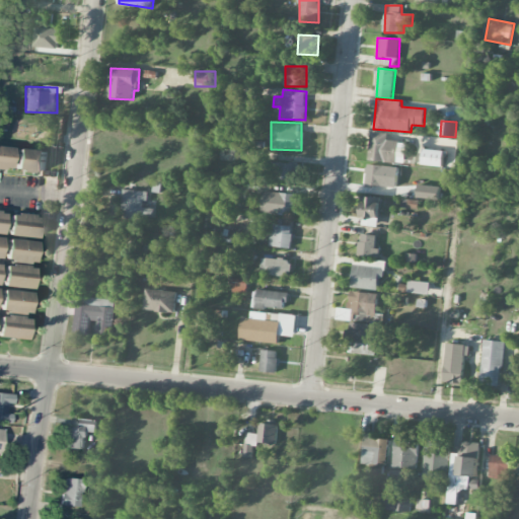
[(388,133),(371,132),(369,160),(405,163),(406,142),(387,141),(388,133)]
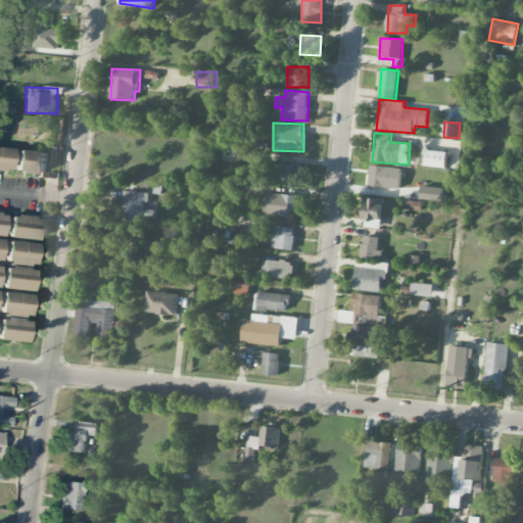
[(0,169),(10,171),(13,149),(0,147),(0,169)]
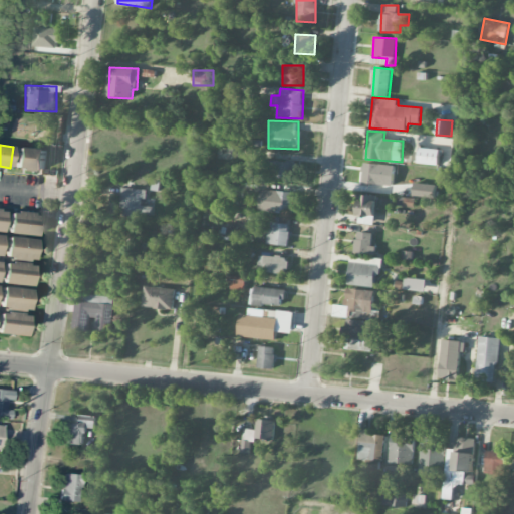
[(15,168),(44,172),(46,150),(18,147),(15,168)]
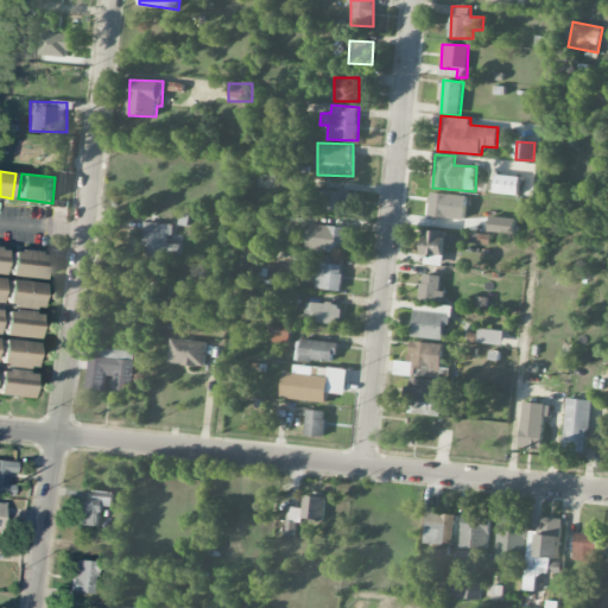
[(494,194),(519,195),(520,176),(495,175),(494,194)]
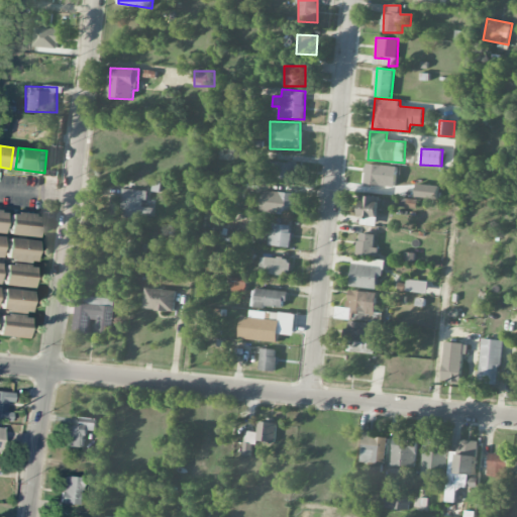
[(298,163),(277,162),(276,179),(297,180),(298,163)]
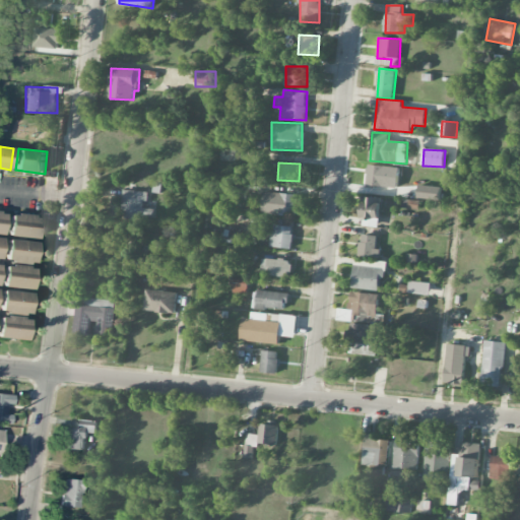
[(399,167),(368,166),(367,186),(397,188),(399,167)]
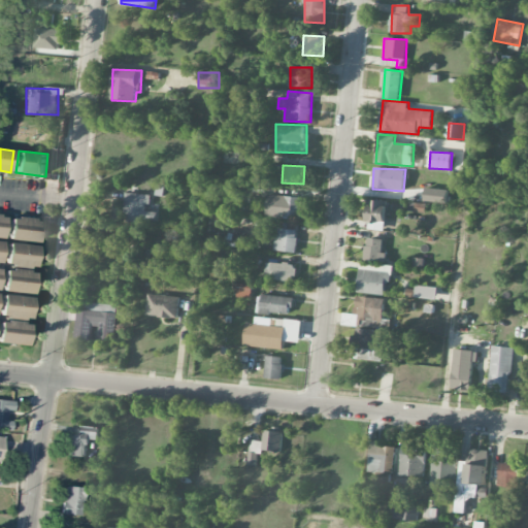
[(151,194),(126,193),(125,222),(156,223),(156,211),(150,211),(151,194)]
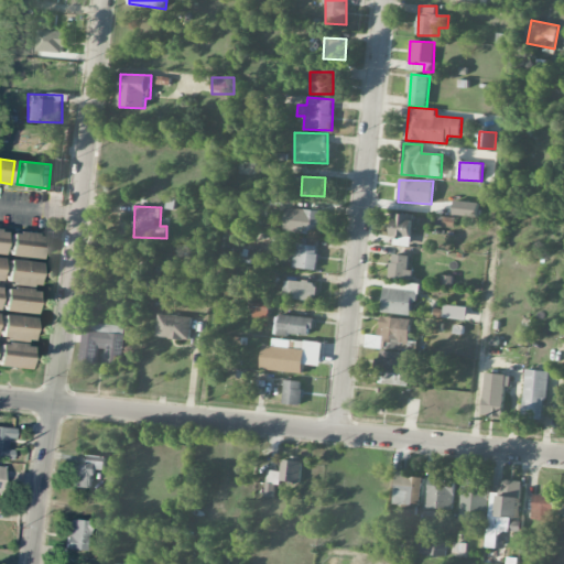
[(321,234),(322,210),(285,208),(284,232),(321,234)]
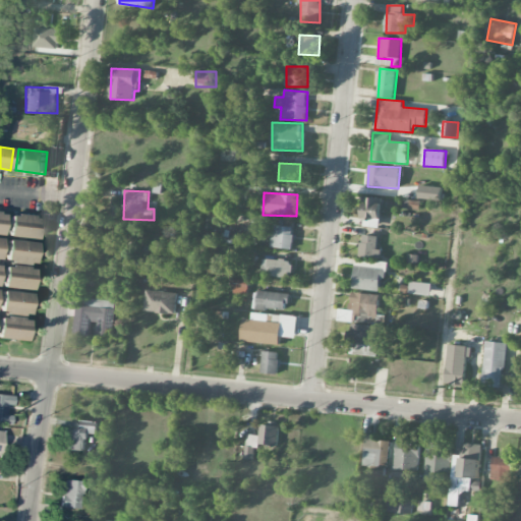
[(382,198),(363,198),(363,220),(365,220),(365,227),(381,227),(382,198)]
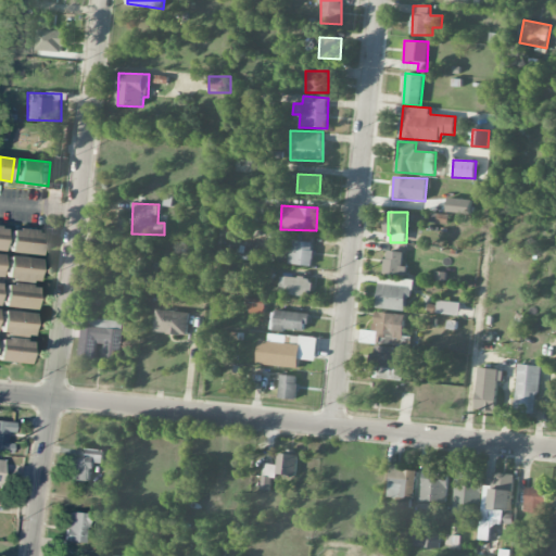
[(10,228),(10,253),(41,254),(42,230),(10,228)]
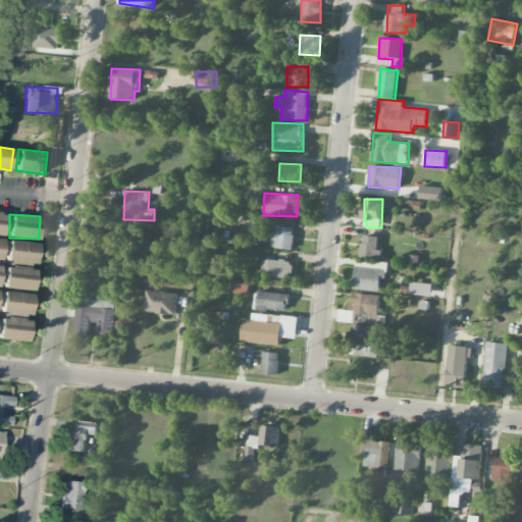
[(294,227),(272,226),(271,249),(293,250),(294,227)]
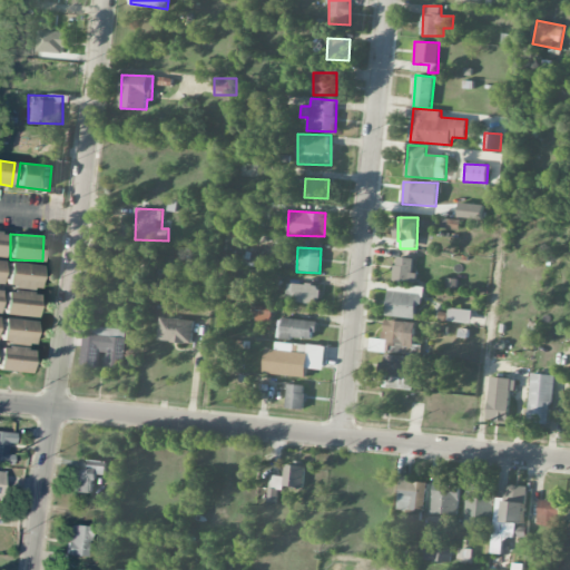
[(394,281),(418,282),(419,273),(413,273),(414,258),(395,257),(394,281)]
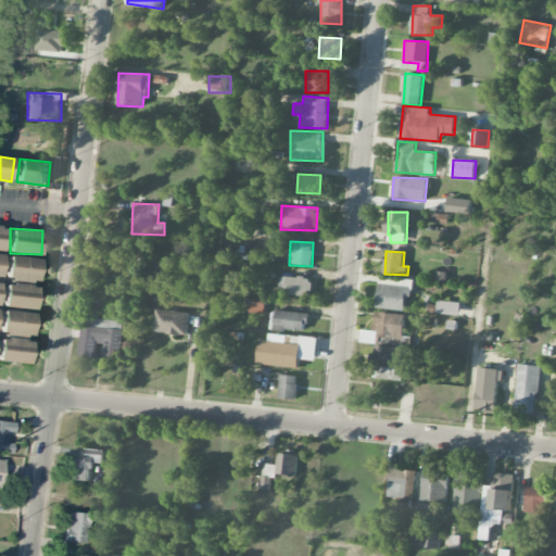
[(7,280),(38,281),(39,257),(8,256),(7,280)]
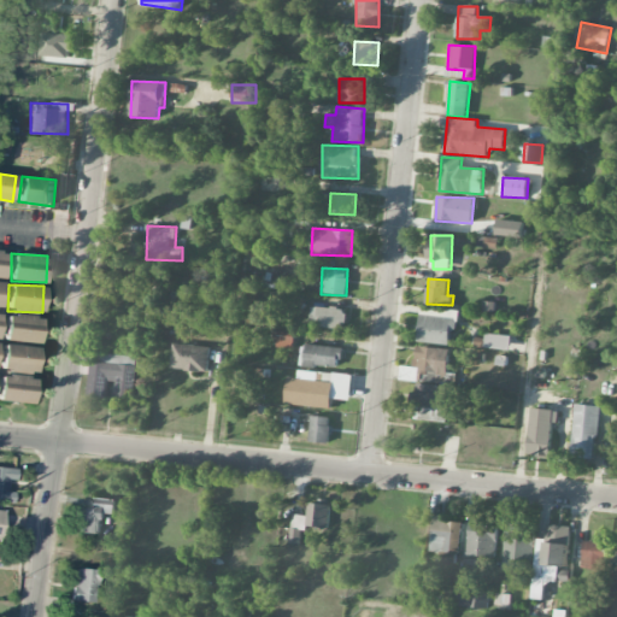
[(311,306),(310,327),(345,328),(345,309),(311,306)]
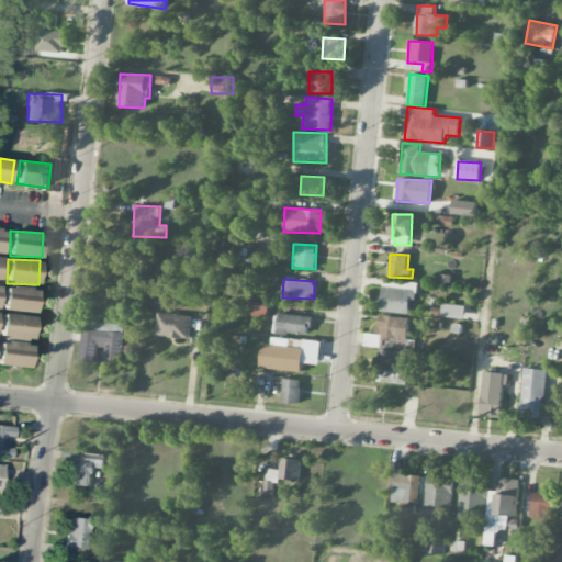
[(6,285),(3,308),(34,313),(37,290),(6,285)]
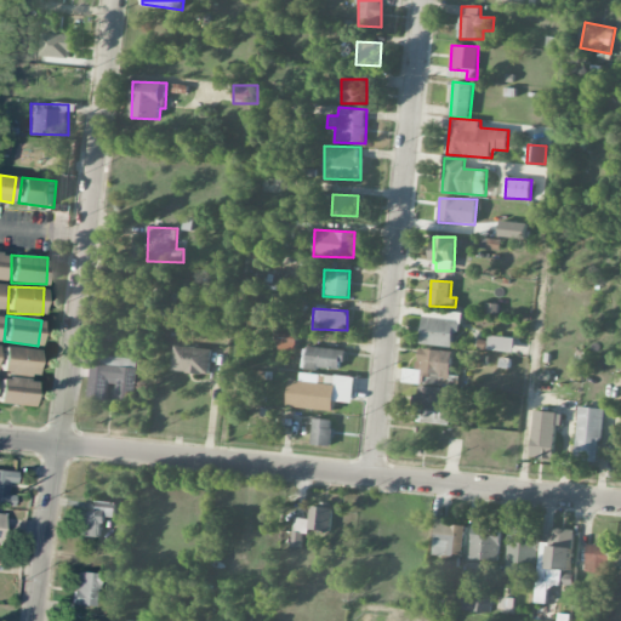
[(296,351),(296,334),(275,334),(275,351),(296,351)]
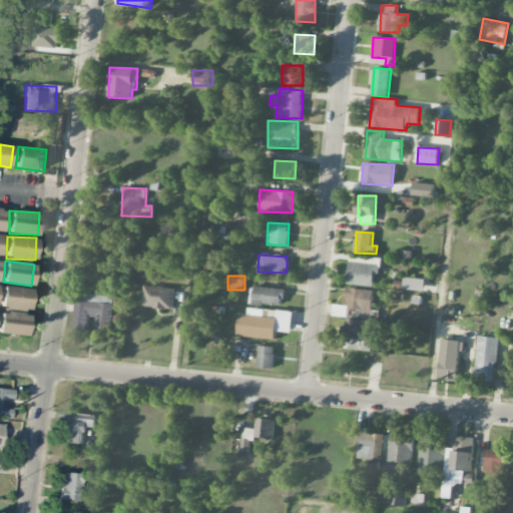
[(404,289),(424,291),(425,280),(405,278),(404,289)]
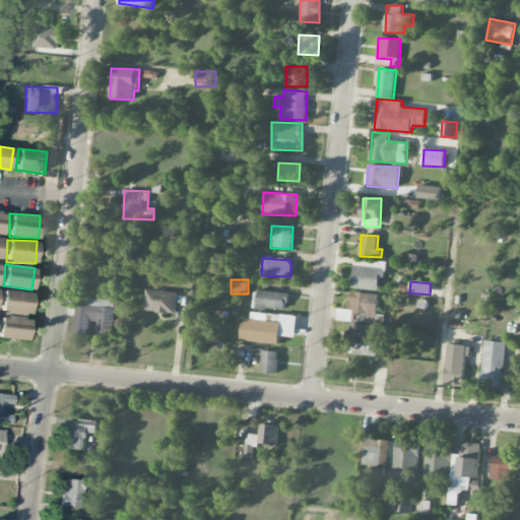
[(0,311),(29,315),(31,293),(2,289),(0,311)]
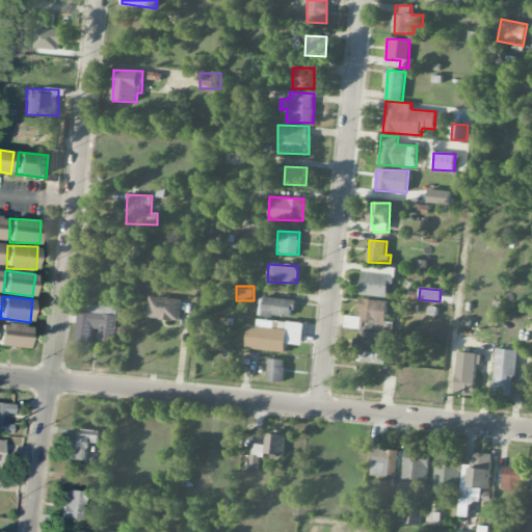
[(179,321),(181,299),(150,296),(148,318),(179,321)]
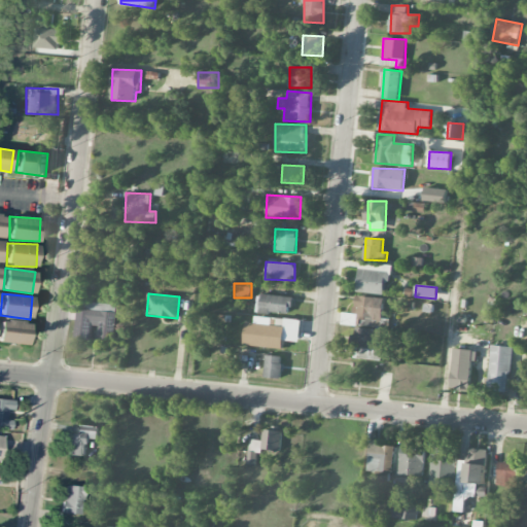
[(288,315),(289,305),(292,306),(293,297),(257,293),(255,311),(288,315)]
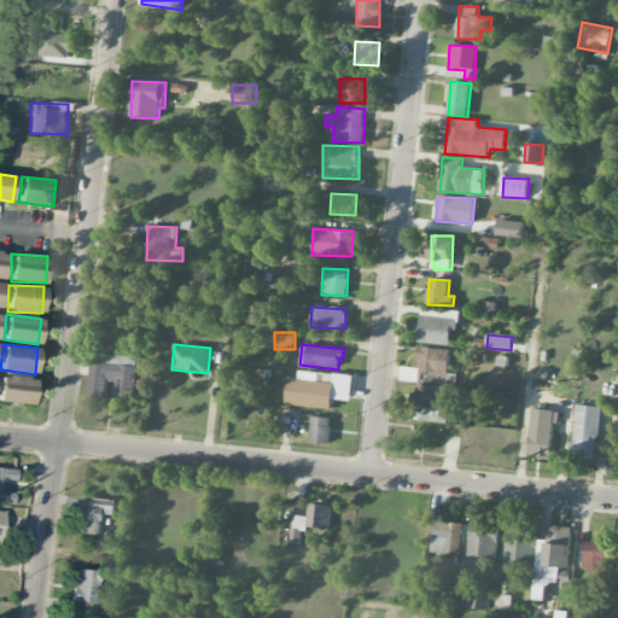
[(452,349),(417,348),(415,368),(403,367),(402,380),(426,382),(427,373),(449,374),(452,349)]
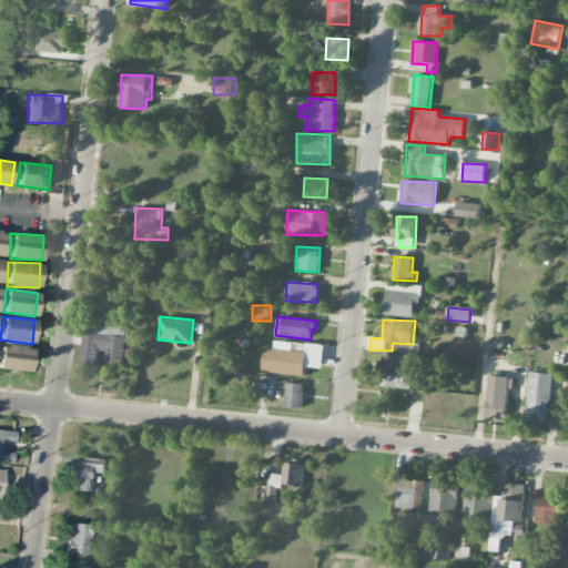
[(82,365),(98,366),(99,351),(108,352),(107,367),(124,368),(127,327),(84,325),(82,365)]
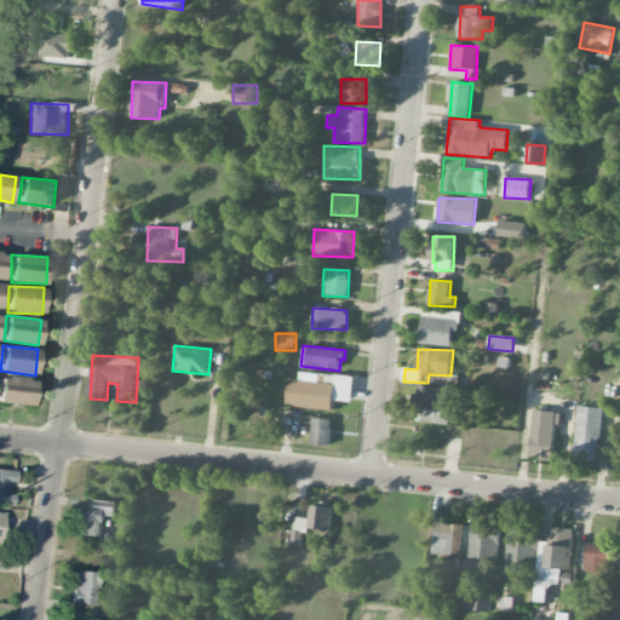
[(33,378),(0,375),(0,402),(33,403),(33,378)]
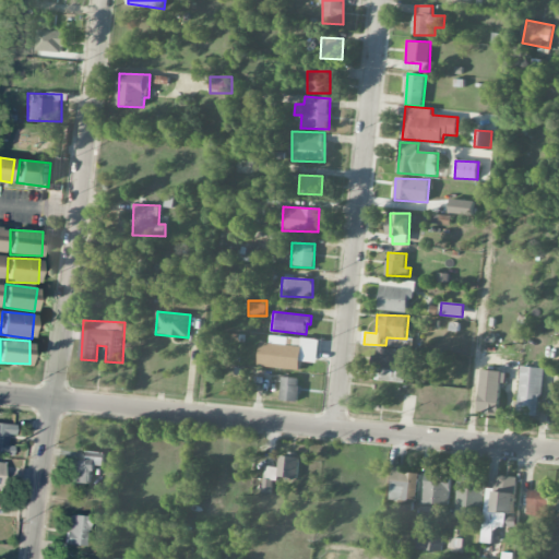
[(301,369),(301,361),(318,363),(320,340),(302,339),(302,345),(260,343),(259,367),(301,369)]
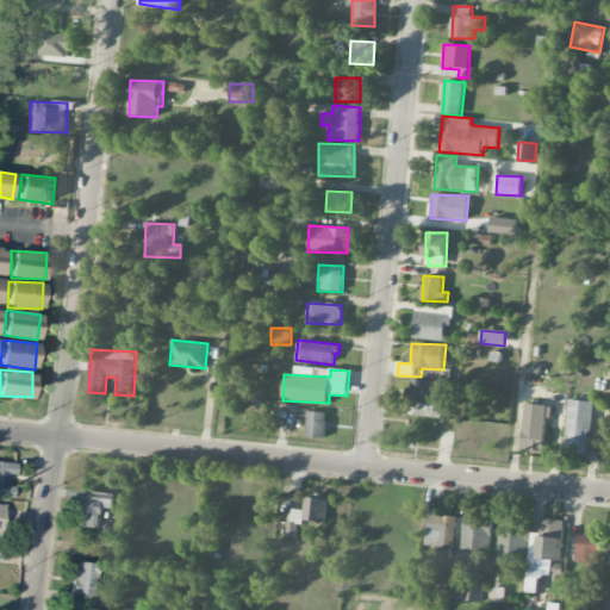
[(410,415),(442,417),(446,383),(412,379),(411,388),(405,388),(404,402),(411,403),(410,415)]
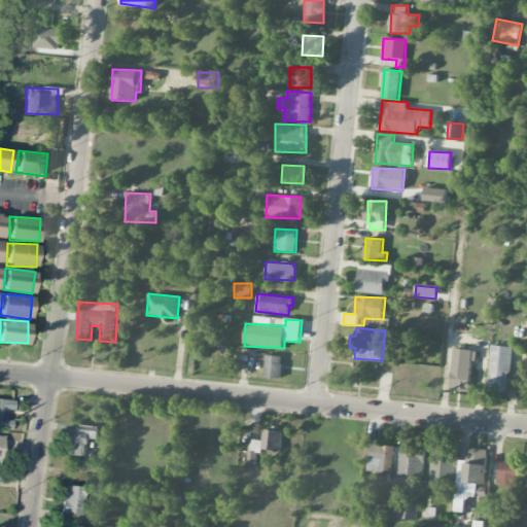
[(489,389),(510,390),(512,346),(491,346),(489,389)]
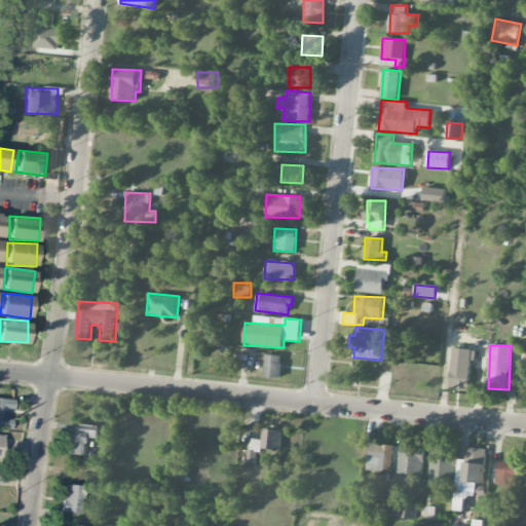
[(450,388),(472,389),(474,349),(452,348),(450,388)]
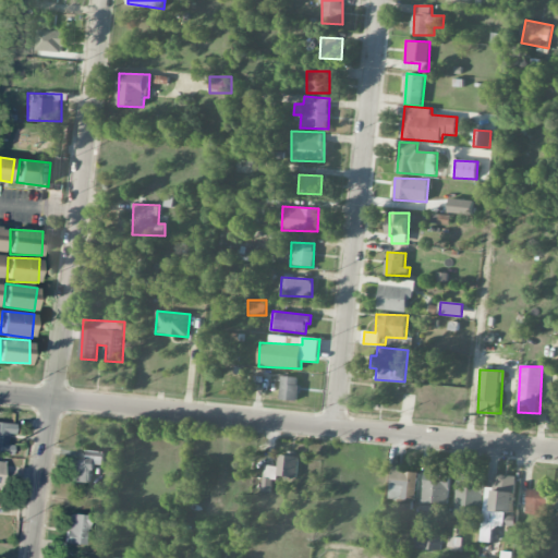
[(298,401),(301,378),(283,376),(280,399),(298,401)]
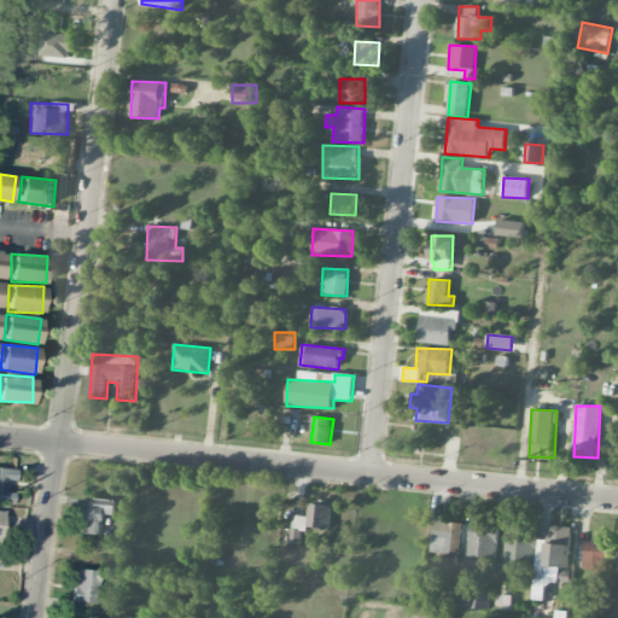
[(17,468),(0,466),(0,502),(15,502),(15,493),(7,491),(7,481),(17,481),(17,468)]
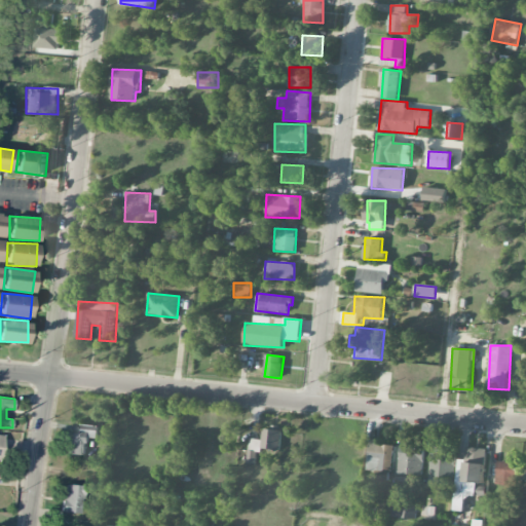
[(86,455),(87,438),(98,438),(99,425),(80,425),(80,434),(68,433),(68,454),(86,455)]
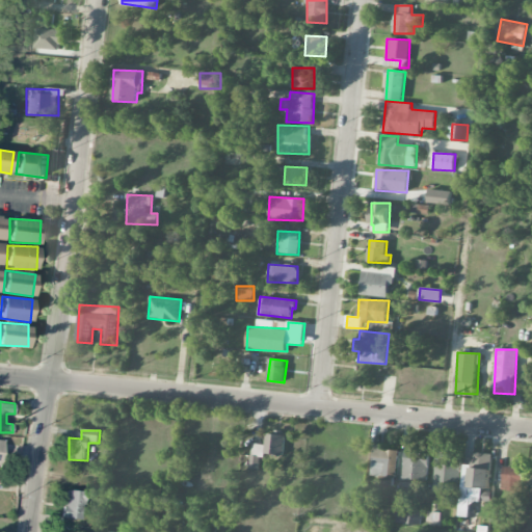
[(265,454),(284,455),(285,435),(266,434),(265,454)]
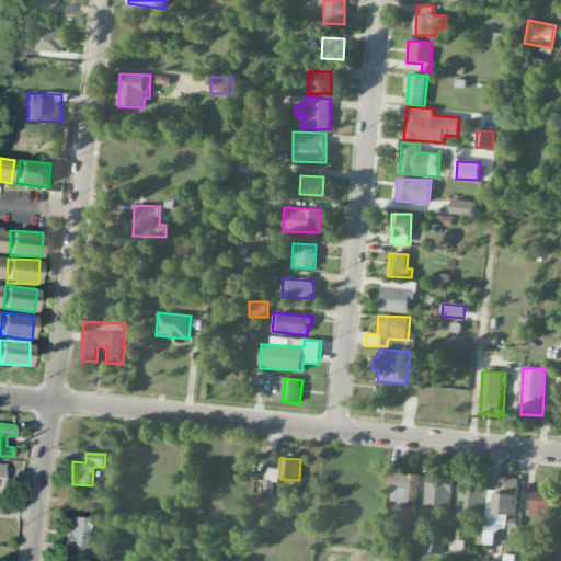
[(278,482),(279,468),(265,468),(265,493),(273,494),(273,482),(278,482)]
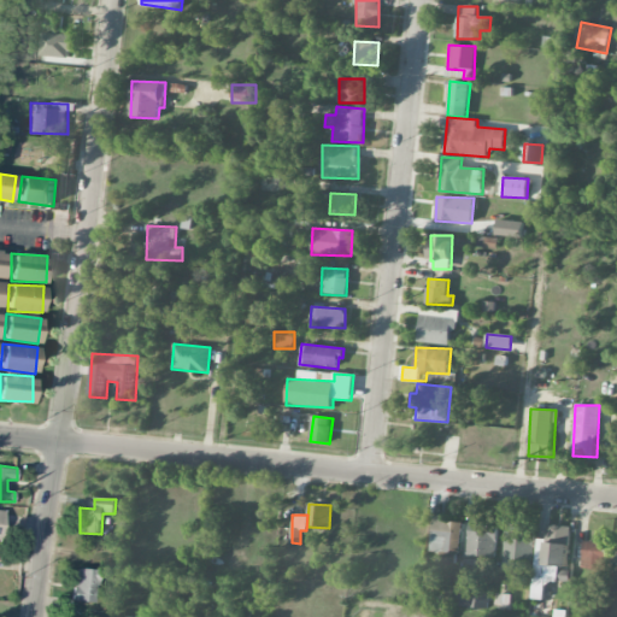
[(432,552),(460,553),(462,519),(433,518),(432,552)]
